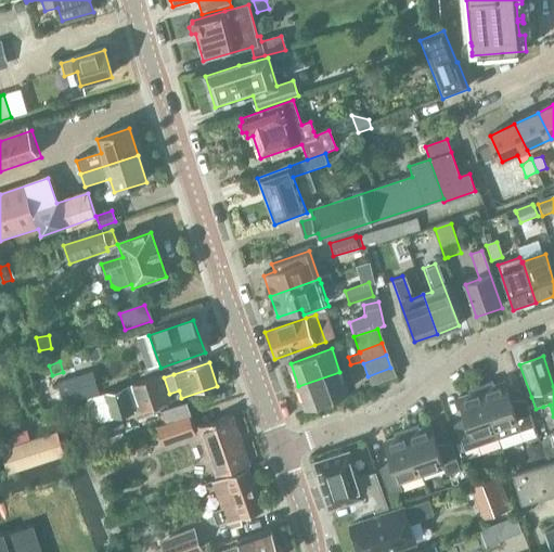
[(390,368),(368,376),(371,384),(394,376),(390,368)]
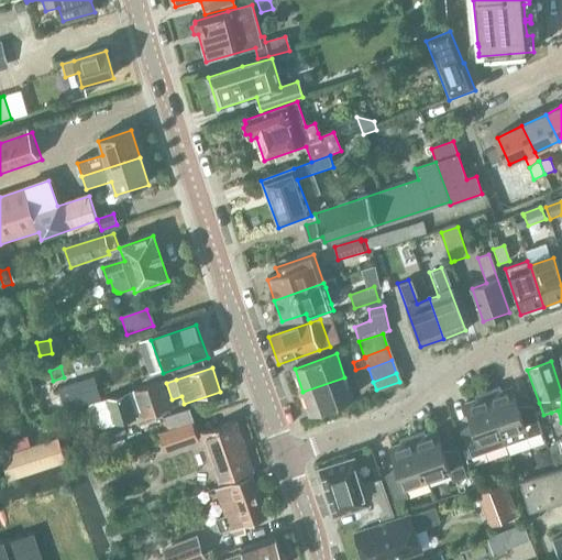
[(344,377),(302,392),(309,413),(351,398),(344,377)]
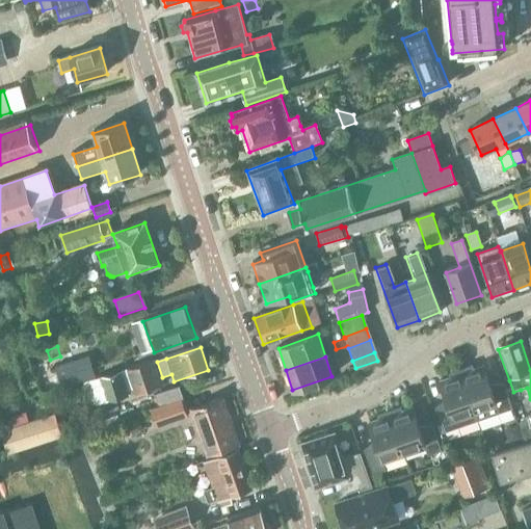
[(94,379),(87,359),(53,369),(60,391),(94,379)]
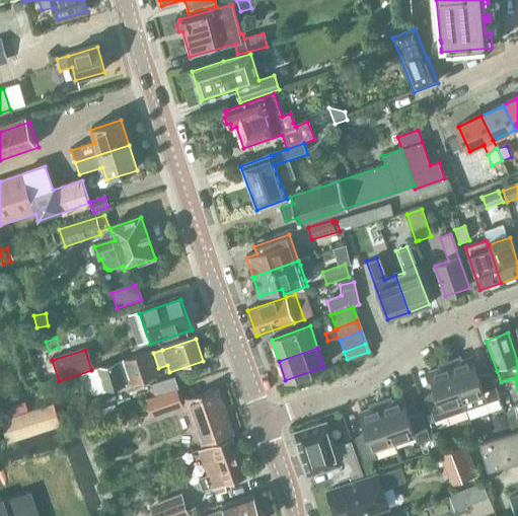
[(131,382),(132,386),(157,378),(148,353),(130,360),(87,373),(93,395),(125,386),(124,384),(131,382)]
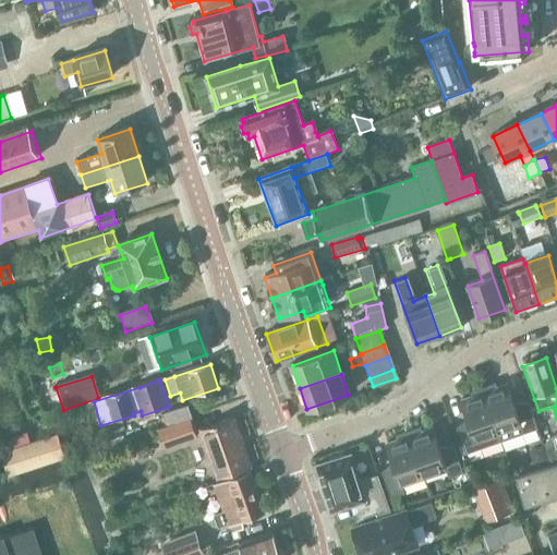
[(483,389),(501,443),(537,431),(529,406),(516,410),(507,385),(496,389),(495,386),(483,389)]
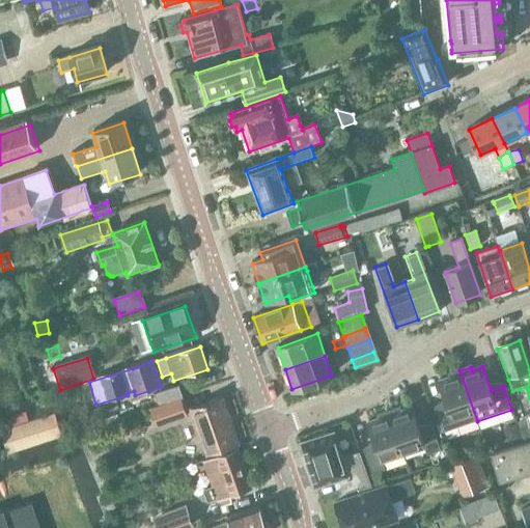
[(459,370),(448,374),(449,378),(439,382),(447,406),(435,410),(443,434),(477,421),(459,370)]
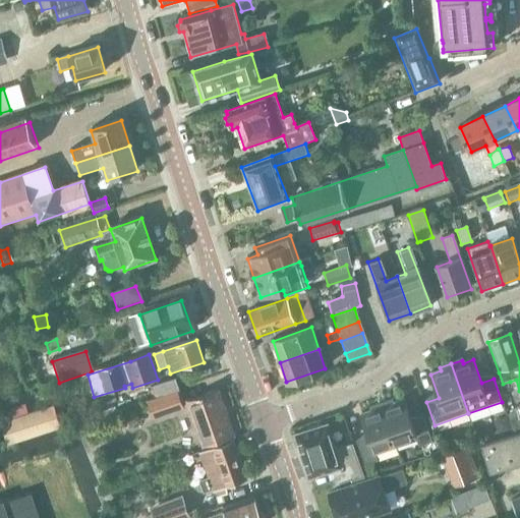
[(156,399),(177,391),(173,381),(152,388),(156,399)]
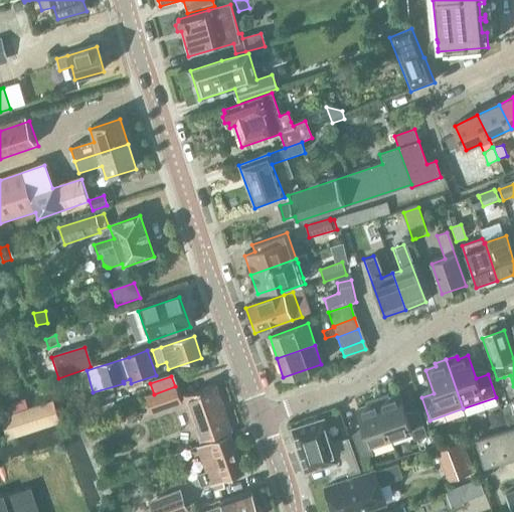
[(184,396),(201,442),(231,431),(214,385),(184,396)]
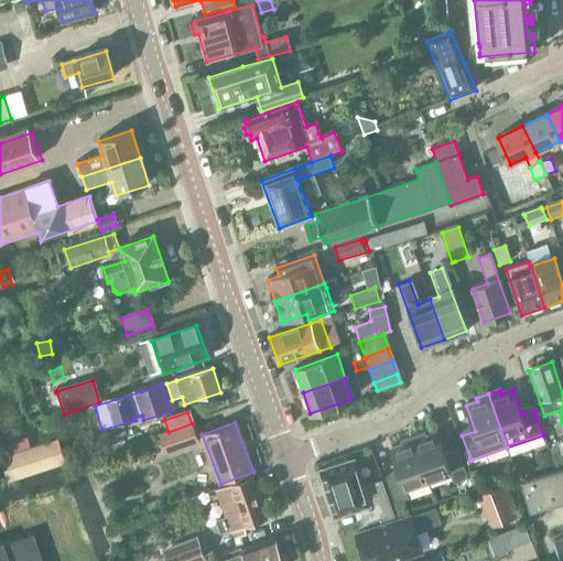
[(192,423),(169,432),(159,435),(165,454),(198,442),(192,423)]
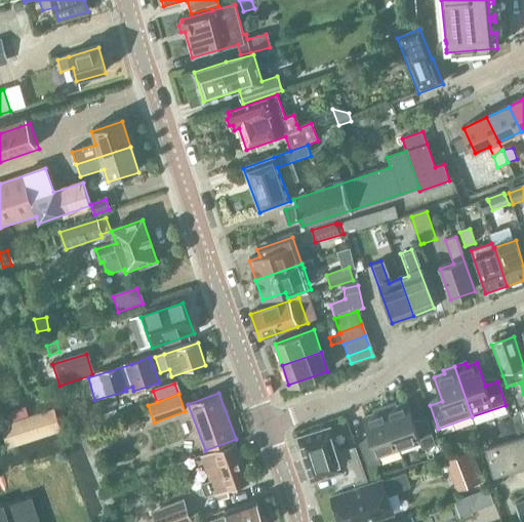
[(384,407),(398,447),(418,440),(422,450),(435,446),(427,423),(414,427),(406,403),(396,407),(395,404),(384,407)]
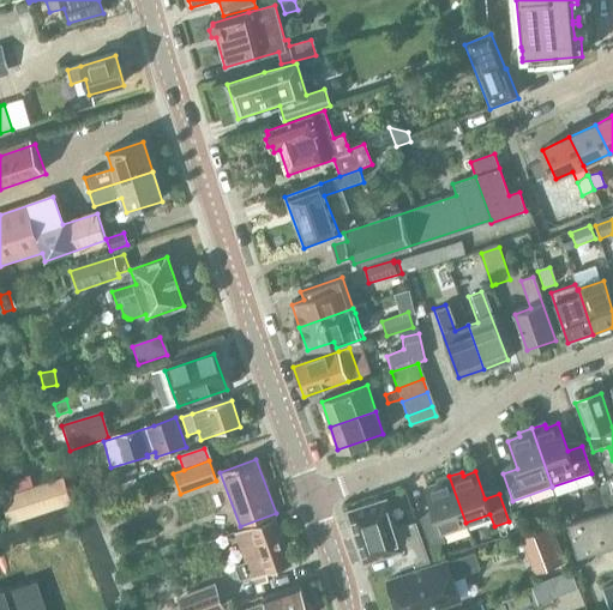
[(8,496),(35,488),(30,476),(5,484),(8,496)]
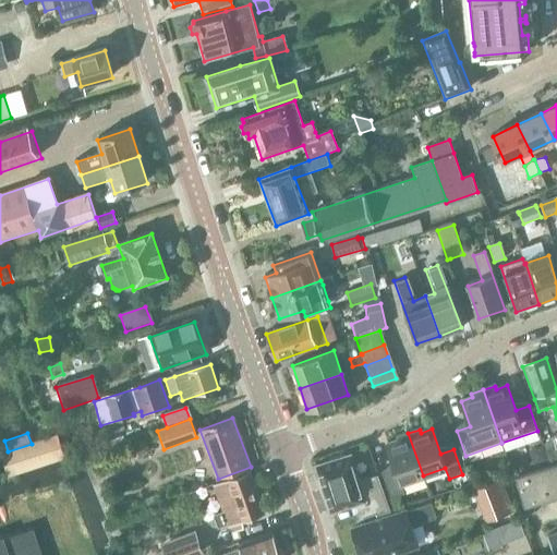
[(423,475),(408,433),(396,437),(398,441),(386,445),(395,470),(382,474),(390,499),(403,494),(400,483),(423,475)]
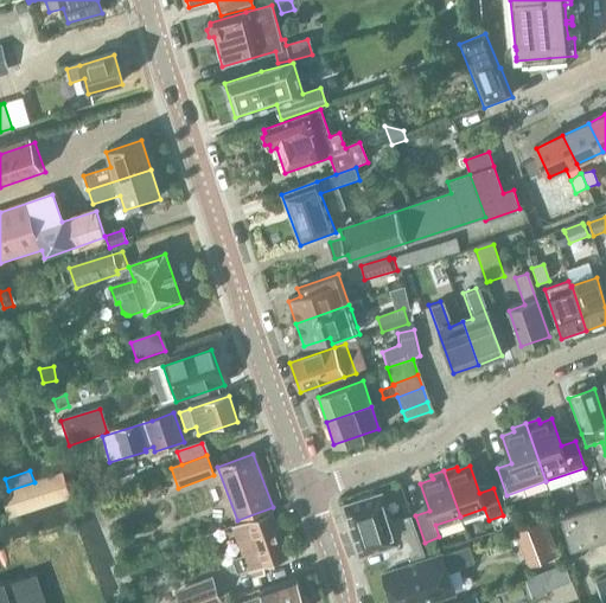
[(69,499),(61,473),(34,482),(8,491),(0,493),(0,502),(6,519),(69,499)]
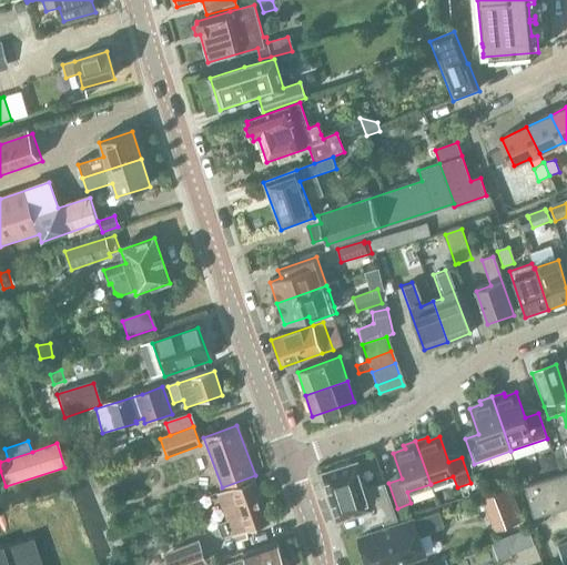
[(566,455),(554,460),(558,472),(566,468),(566,455)]
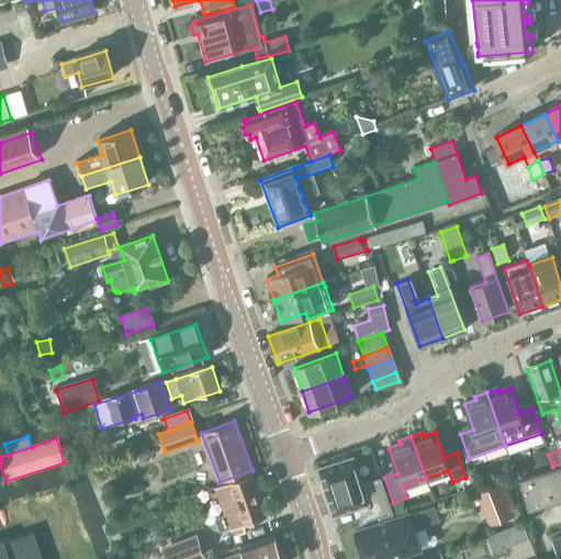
[(537,456),(535,462),(537,470),(550,466),(546,453),(537,456)]
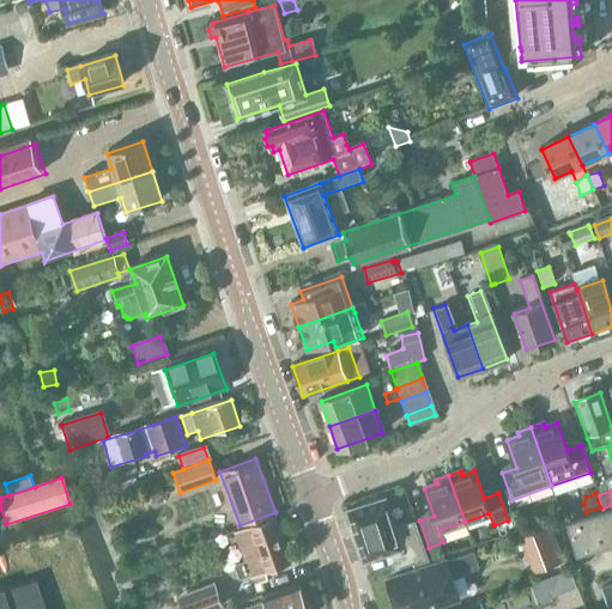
[(407,525),(414,523),(406,495),(399,498),(407,525)]
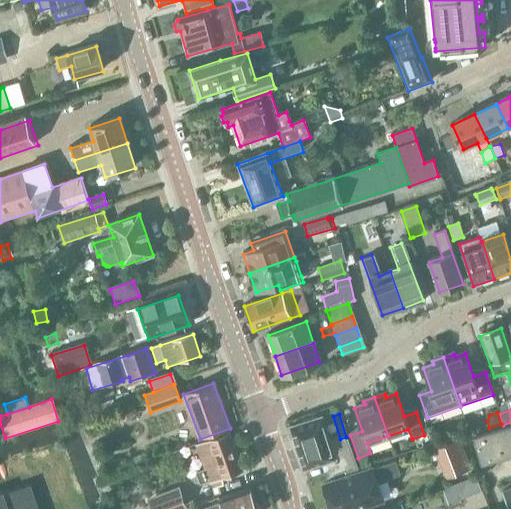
[(321,418),(289,428),(290,429),(303,470),(327,462),(332,476),(345,472),(345,474),(357,470),(346,437),(329,443),(321,418)]
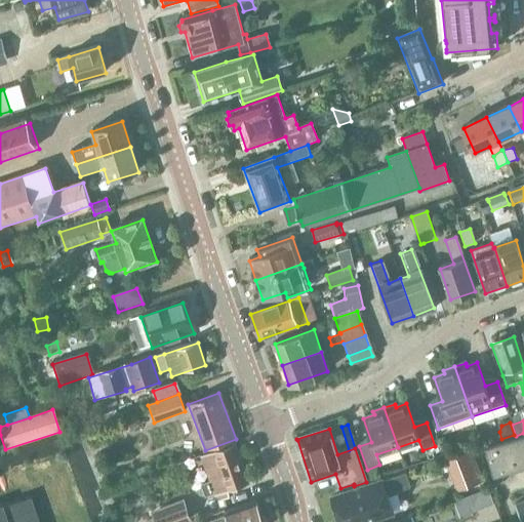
[(523,439),(485,452),(494,480),(523,471),(523,439)]
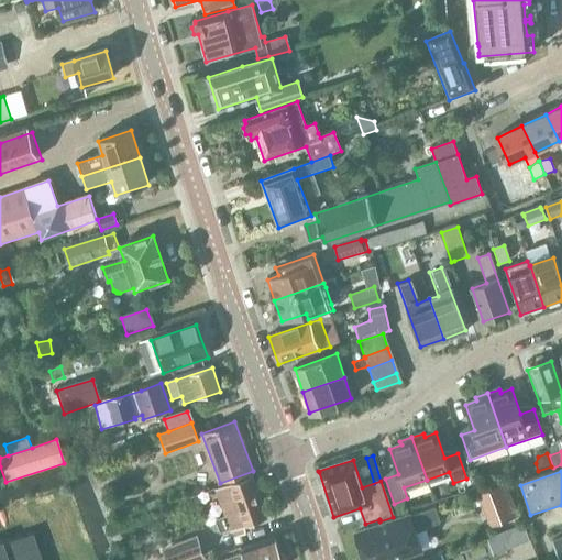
[(227,517),(216,522),(220,535),(229,531),(229,533),(232,531),(234,538),(246,534),(244,528),(266,520),(251,478),(217,490),(227,517)]
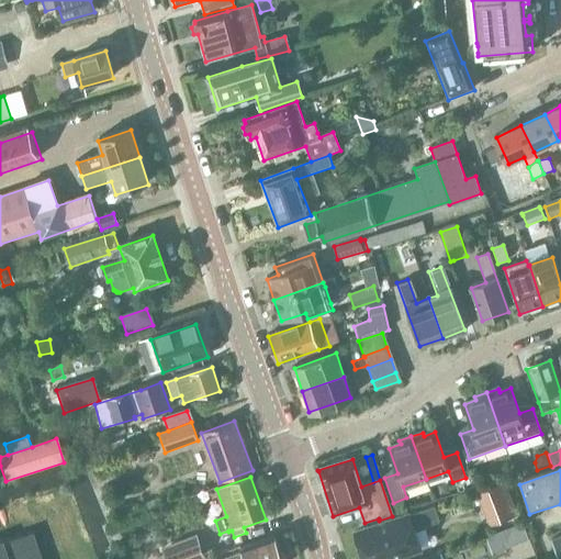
[(501,485),(477,495),(490,527),(513,518),(501,485)]
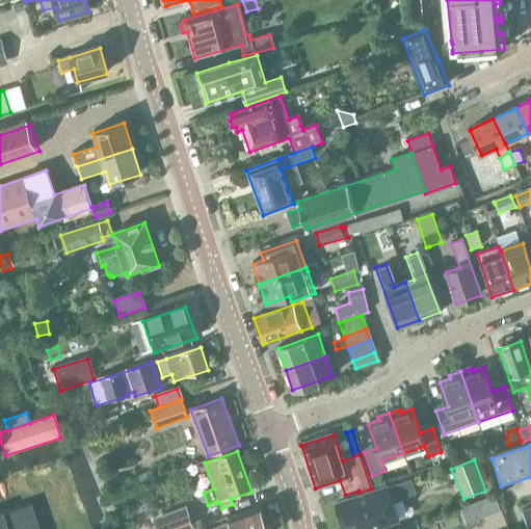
[(387,488),(336,505),(343,528),(376,528),(398,522),(392,503),(416,495),(410,481),(388,488),(387,488)]
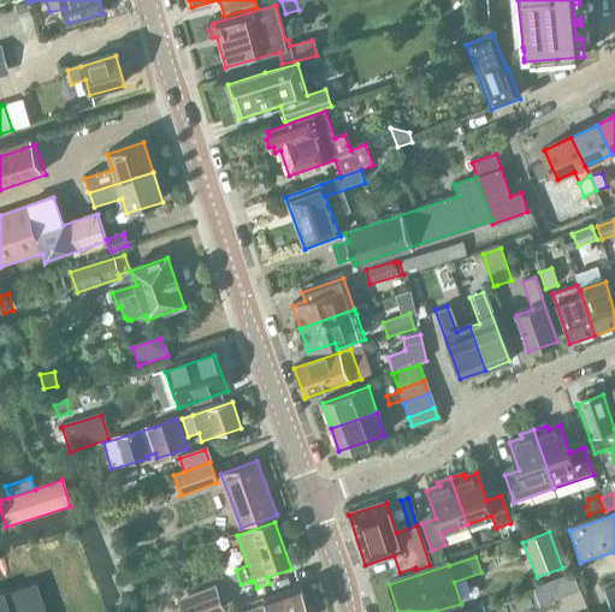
[(42,611),(33,583),(1,594),(0,590),(0,611),(42,611)]
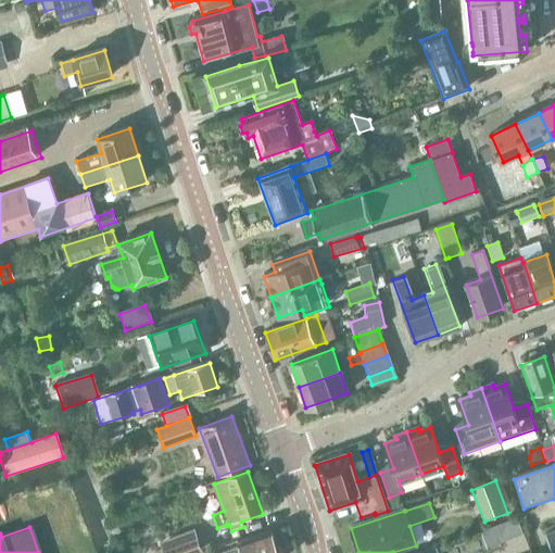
[(493,529),(480,533),(488,552),(500,548),(493,529)]
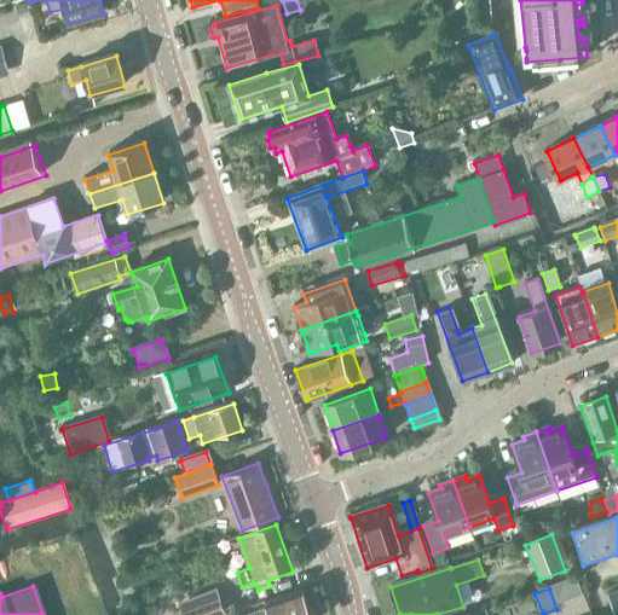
[(267,608),(249,614),(312,614),(311,611),(309,610),(301,591),(265,603),(267,608)]
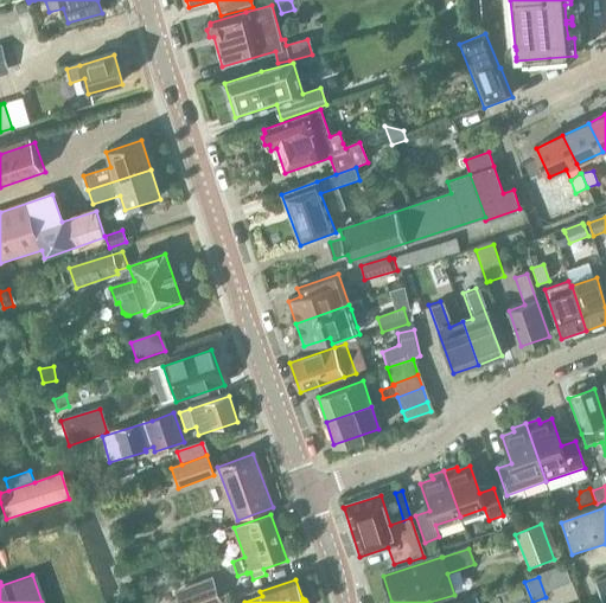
[(219,602),(212,581),(177,594),(179,602),(219,602)]
